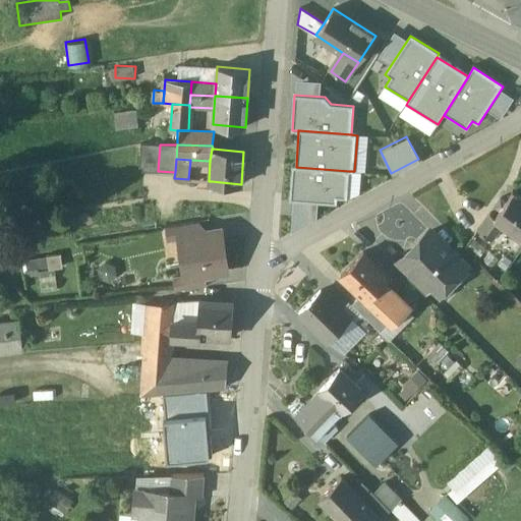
[(347,198),(349,171),(296,167),(292,167),(289,200),(337,205),(337,198),(347,198)]
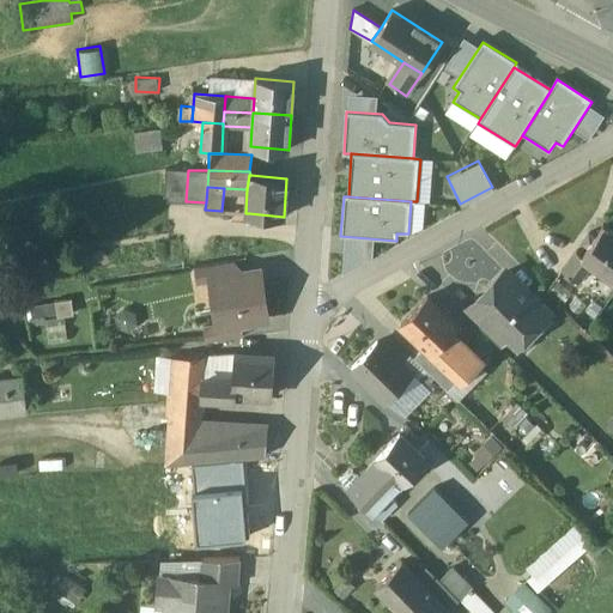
[(272,216),(249,213),(248,222),(271,224),(272,216)]
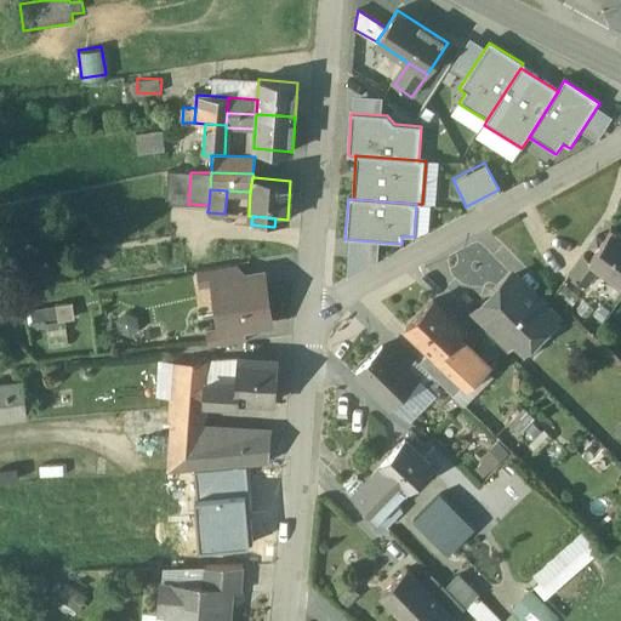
[(620,233),(611,227),(603,239),(597,235),(590,244),(596,249),(590,257),(588,258),(599,267),(620,281),(620,233)]
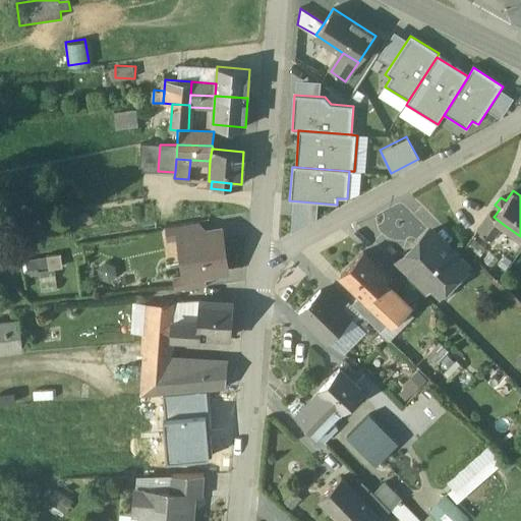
[(495,216),(489,213),(477,229),(491,239),(503,224),(494,217),(495,216)]
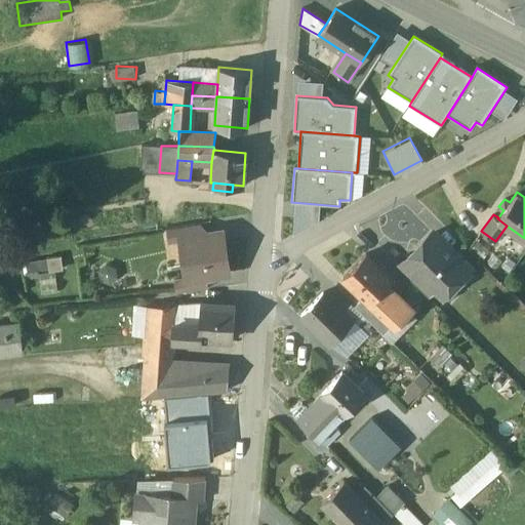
[(198,224),(167,228),(169,242),(180,240),(180,239),(200,235),(198,224)]
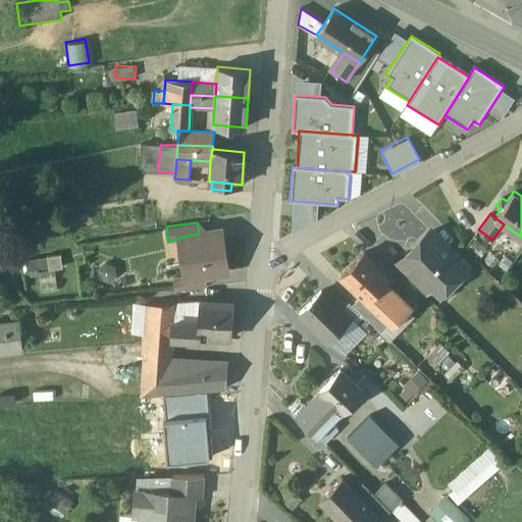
[(221,230),(199,235),(199,233),(179,238),(179,239),(186,275),(186,277),(204,274),(227,270),(221,230)]
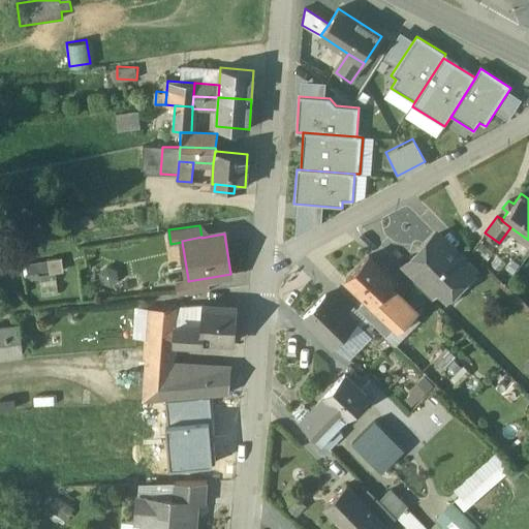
[(473,269),(436,235),(421,250),(424,252),(414,262),(412,259),(411,261),(414,266),(440,288),(447,296),(459,284),(455,279),(467,267),(471,271),(473,269)]
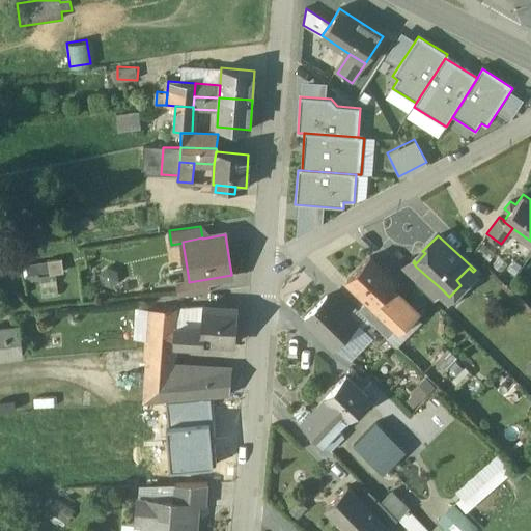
[(398,281),(372,255),(348,280),(369,300),(374,306),(398,281)]
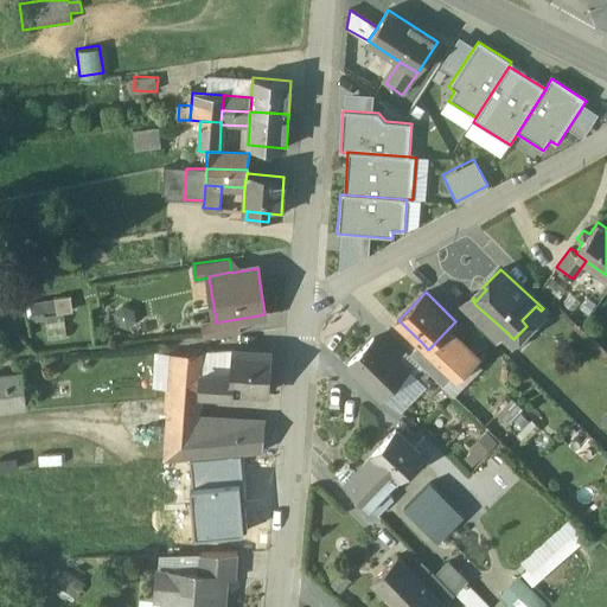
[(34,320),(74,311),(70,293),(30,302),(34,320)]
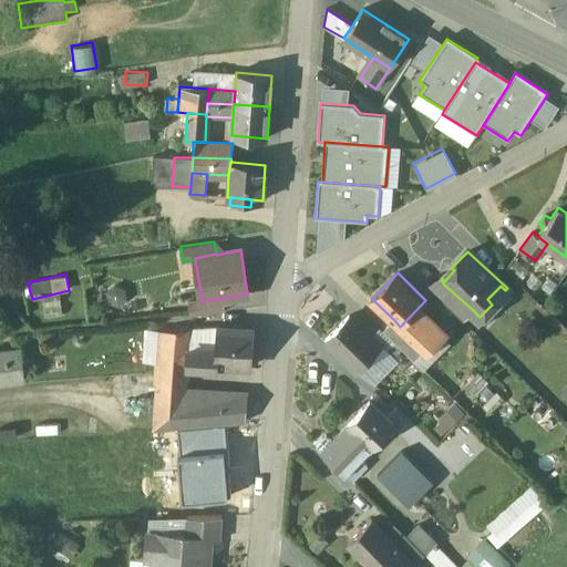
[(472,309),(444,285),(436,294),(463,319),(472,309)]
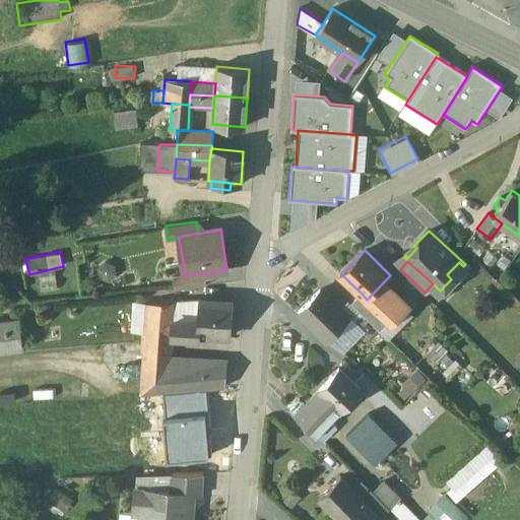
[(185,274),(174,276),(176,289),(205,285),(203,273),(185,276),(185,274)]
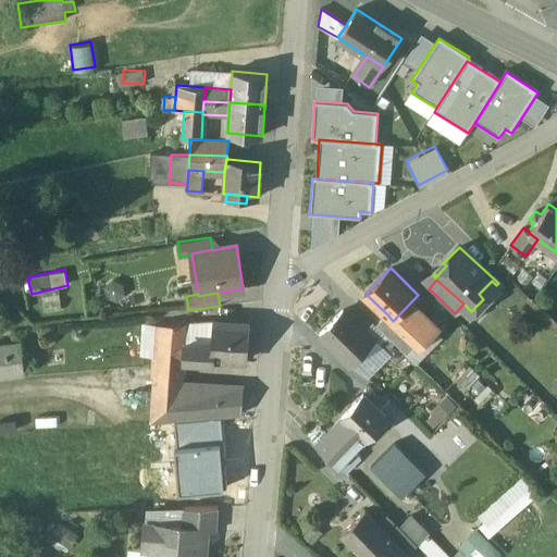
[(437,324),(417,305),(422,299),(418,295),(393,321),(418,345),(408,355),(417,364),(443,337),(434,329),(437,324)]
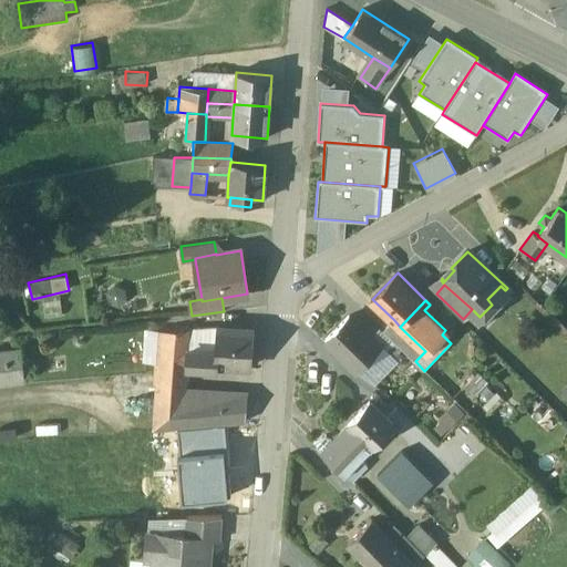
[(381,347),(349,316),(326,339),(357,370),(381,347)]
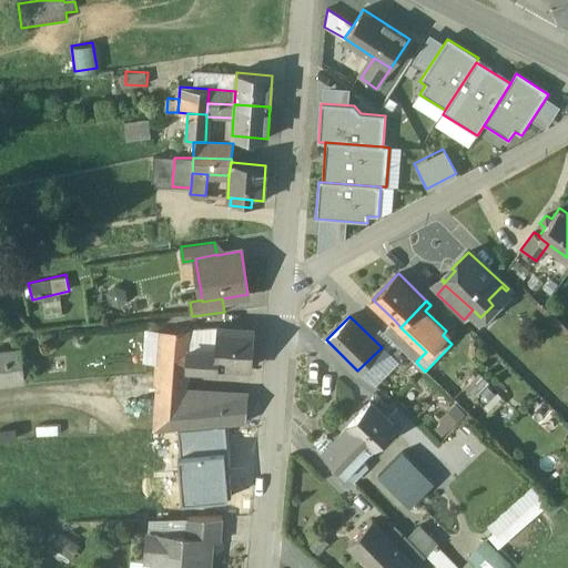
[(401,327),(395,321),(385,332),(394,341),(413,359),(416,362),(426,352),(401,327)]
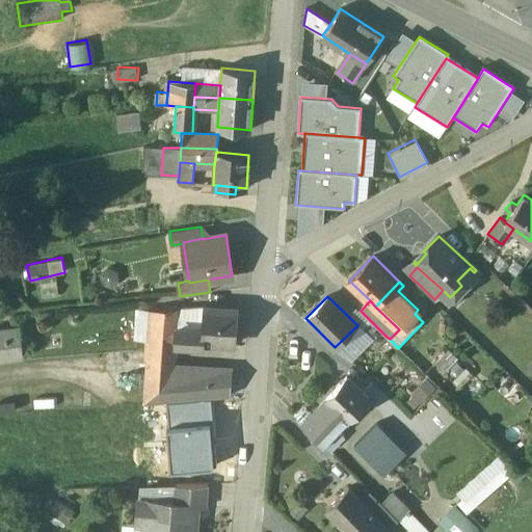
[(236,308),(203,306),(201,328),(178,327),(176,327),(175,343),(203,345),(203,342),(234,344),(236,308)]
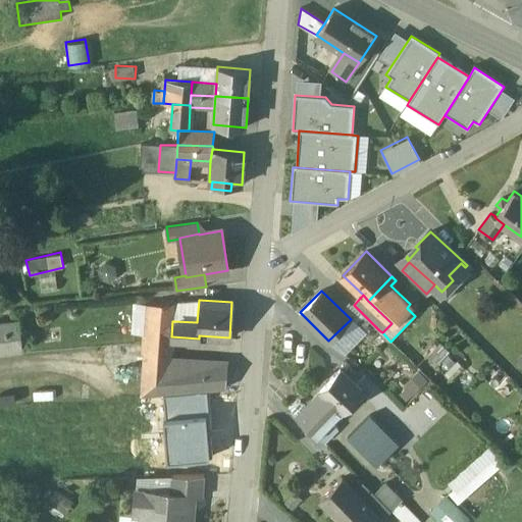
[(199,300),(175,301),(174,321),(197,322),(199,300)]
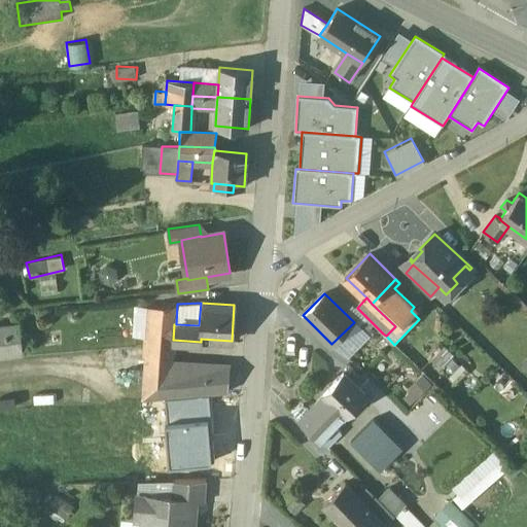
[(177,304),(149,306),(145,355),(173,357),(173,340),(174,324),(176,324),(177,304)]
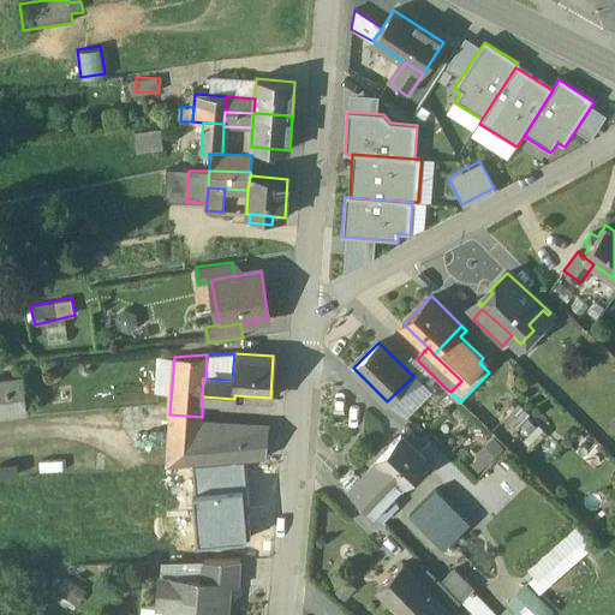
[(447,389),(427,369),(417,380),(437,399),(447,389)]
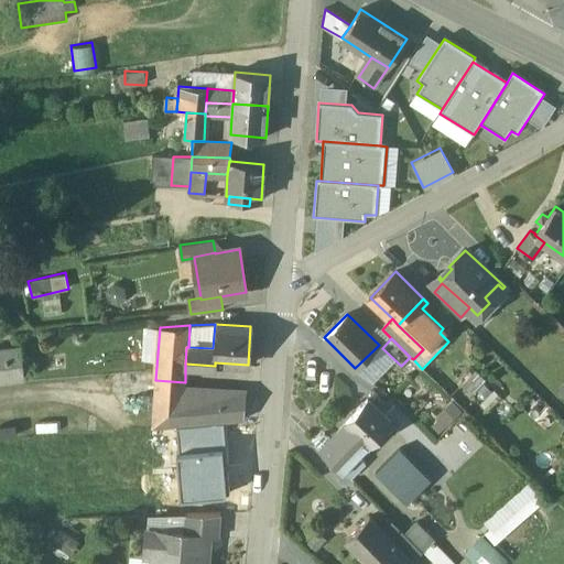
[(21,347),(0,349),(0,380),(25,378),(21,347)]
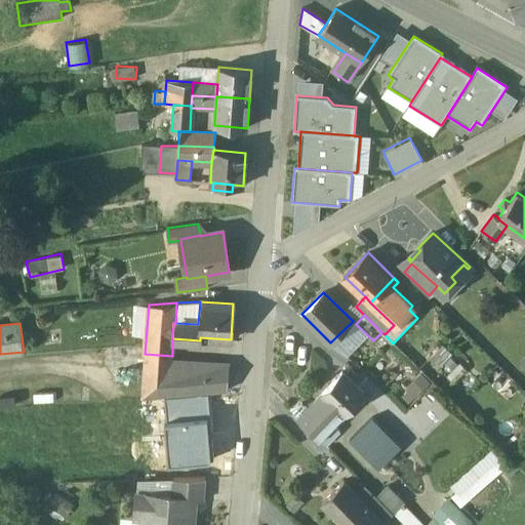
[(444,346),(432,358),(441,367),(453,356),(444,346)]
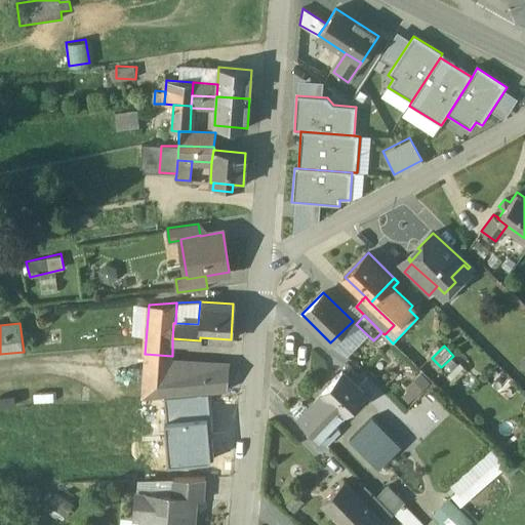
[(145,354),(143,398),(165,396),(203,392),(205,362),(171,360),(172,356),(145,354)]
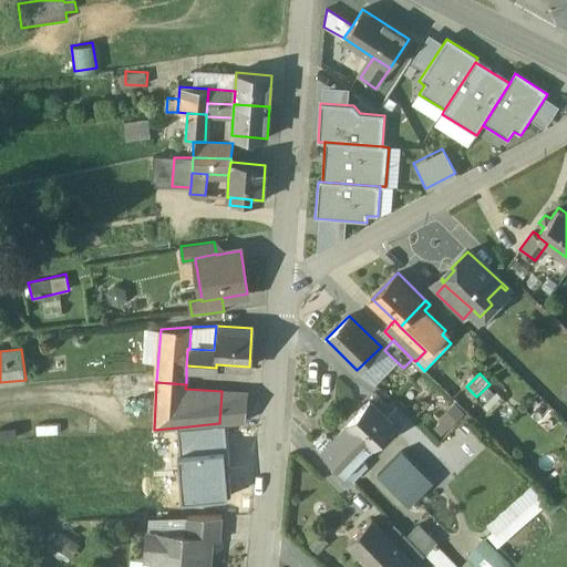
[(247,393),(222,391),(219,423),(225,423),(245,421),(247,393)]
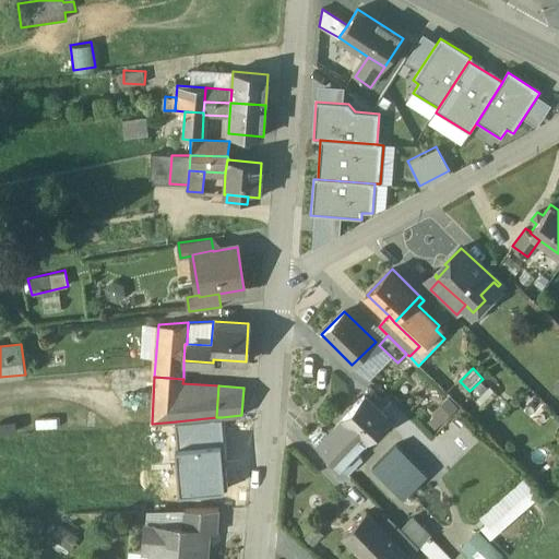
[(389,418),(364,395),(342,418),(343,419),(328,435),(321,428),(311,439),(346,474),(363,459),(356,452),(389,418)]
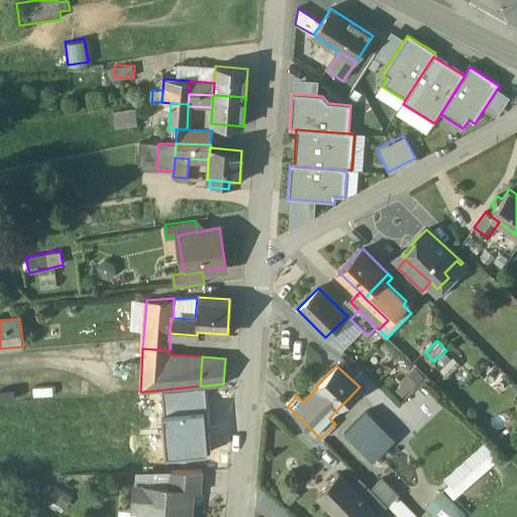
[(200,386),(163,390),(169,454),(211,451),(205,386),(200,386)]
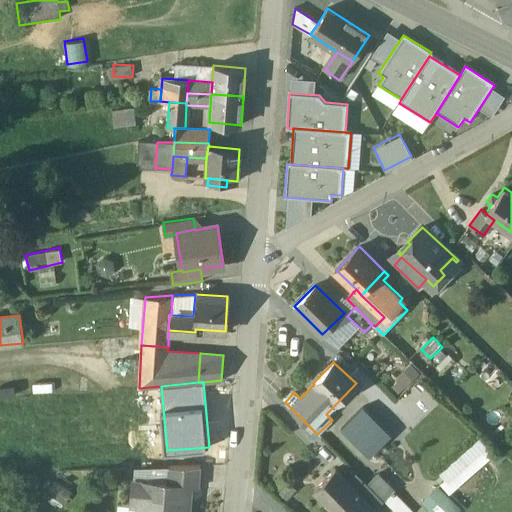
[(362,409),(343,430),(371,456),(390,435),(362,409)]
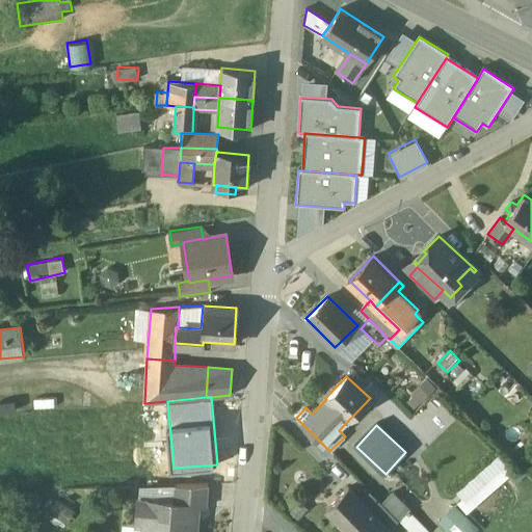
[(452,491),(469,509),(514,468),(497,450),(452,491)]
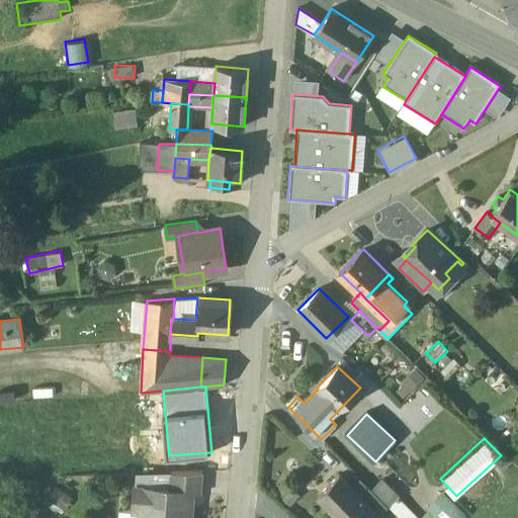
[(200,470),(171,471),(170,489),(187,490),(187,492),(191,493),(199,493),(200,470)]
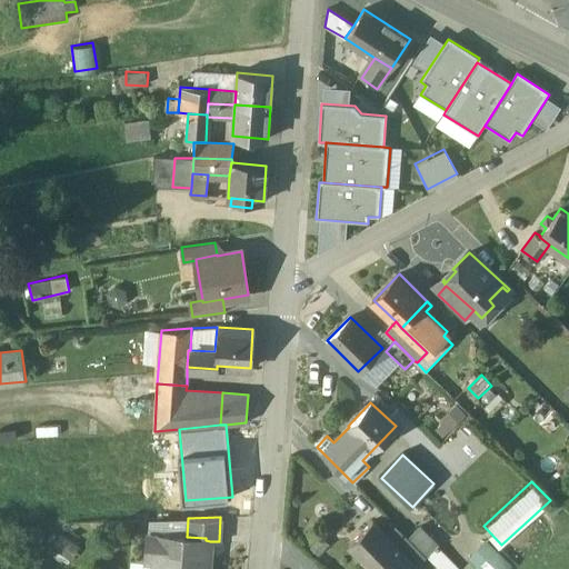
[(395,542),(372,520),(348,545),(371,568),(413,568),(415,568),(417,566),(395,542)]
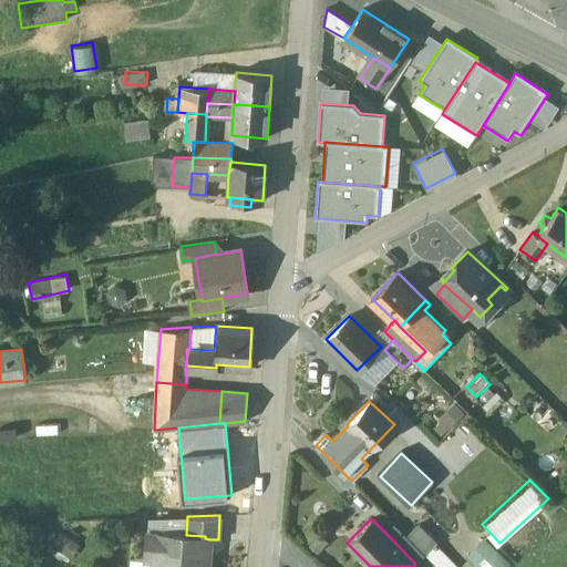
[(186,535),(147,532),(146,559),(151,559),(150,566),(207,566),(209,539),(205,538),(205,536),(186,535)]
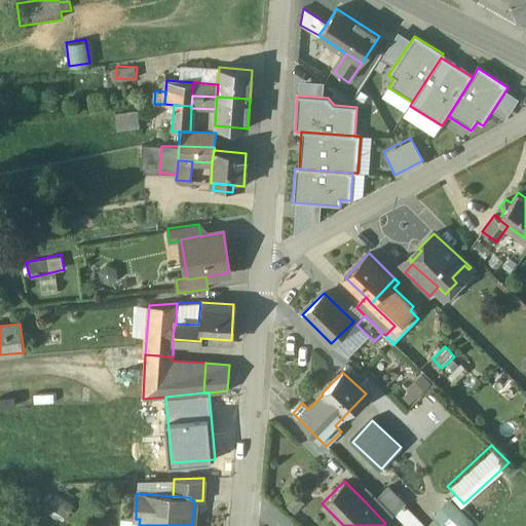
[(395,515),(373,493),(365,501),(385,523),(395,515)]
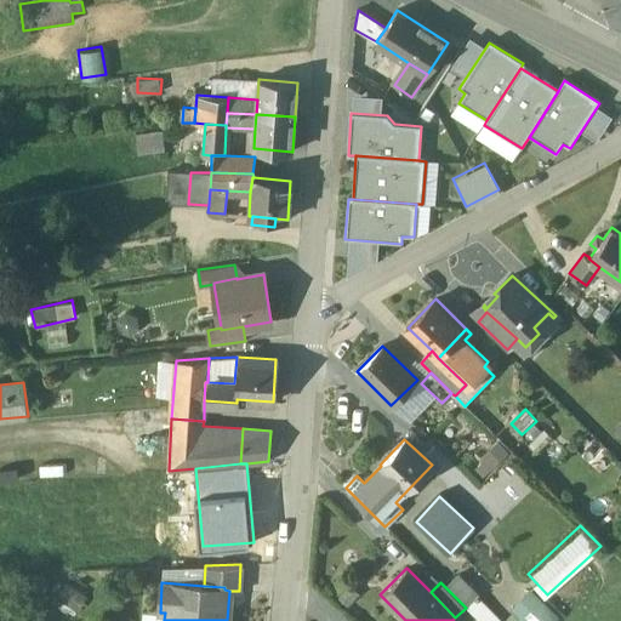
[(554,620),(559,617),(531,591),(512,611),(518,617),(514,620),(554,620)]
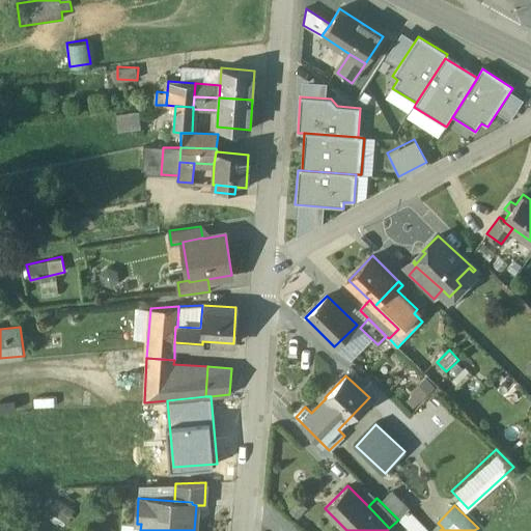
[(77,530),(81,525),(65,516),(59,528),(64,530),(77,530)]
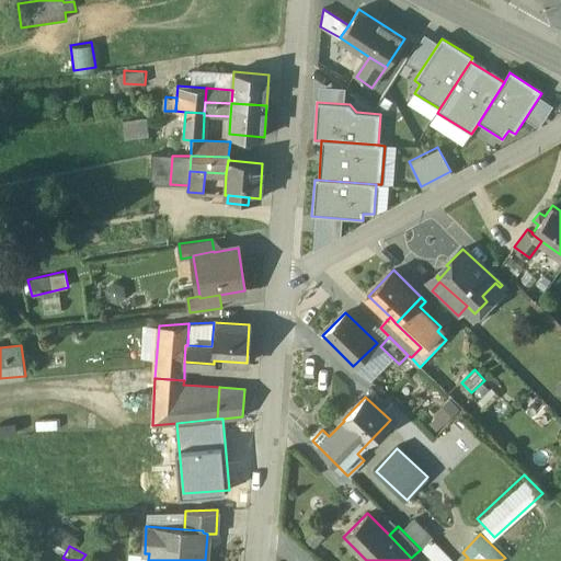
[(426,560),(430,558),(421,549),(411,558),(409,560),(426,560)]
